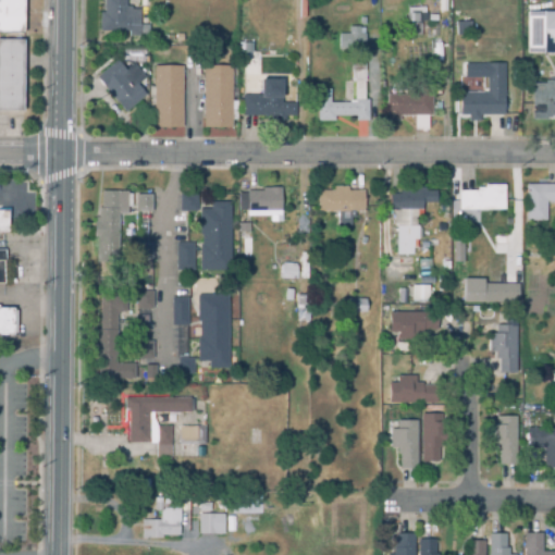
[(24,0),(24,32),(0,32),(0,0),(24,0)]
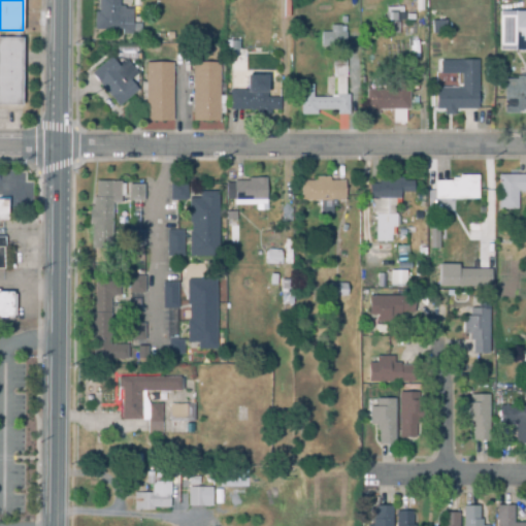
[(134,33),(124,33),(124,29),(97,29),(97,11),(100,11),(100,0),(121,0),(121,5),(126,5),(126,8),(134,8),(134,33)]
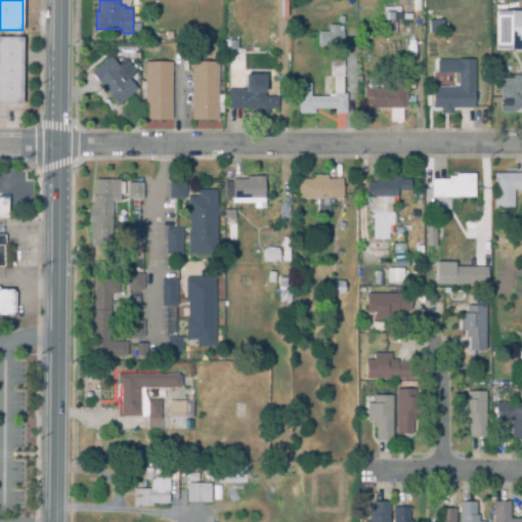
[(398,32),(387,32),(387,17),(385,17),(385,4),(398,4),(398,32)]
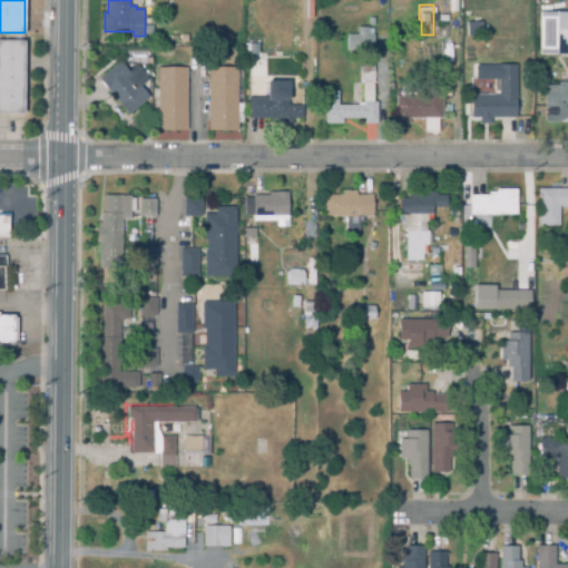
[(469,36),(468,11),(481,10),(482,35),(469,36)]
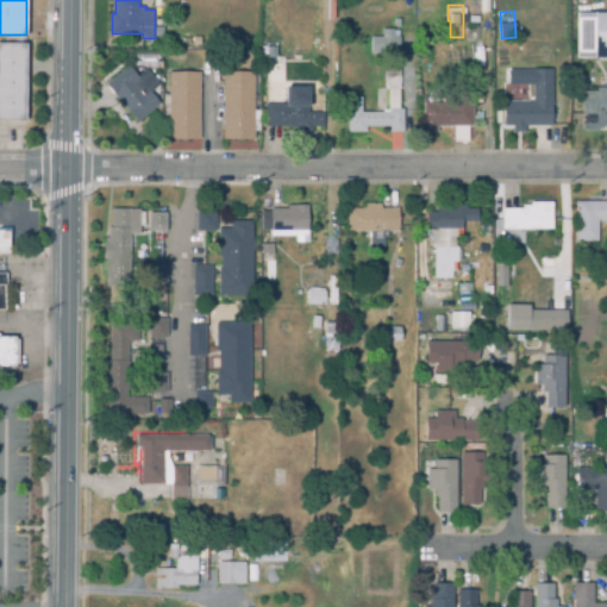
[(577,11),(606,11),(606,56),(579,56),(577,11)]
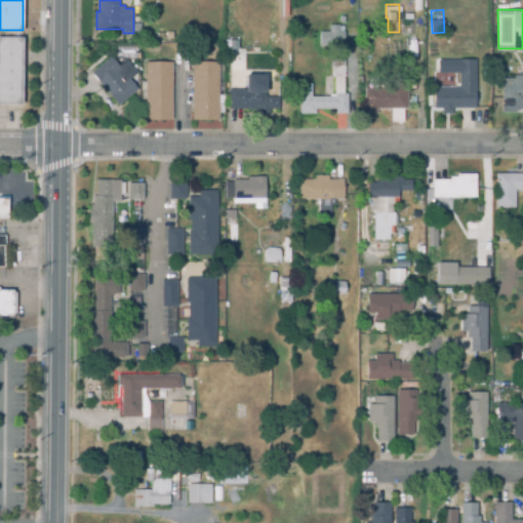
[(463,19),(454,19),(454,11),(463,11),(463,19)]
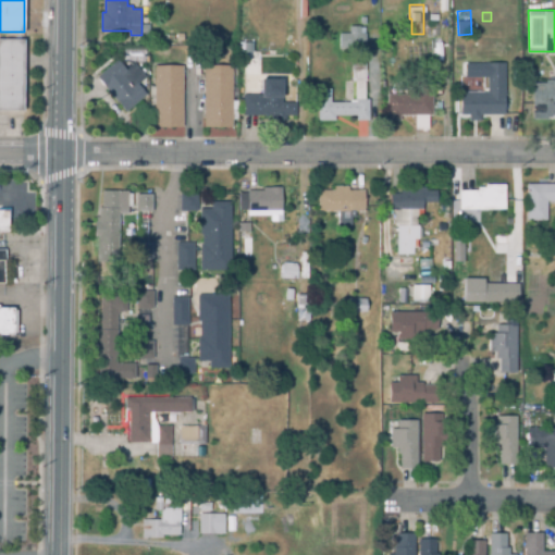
[(367,47),(341,47),(341,33),(352,33),(352,26),(361,26),(361,33),(367,33),(367,47)]
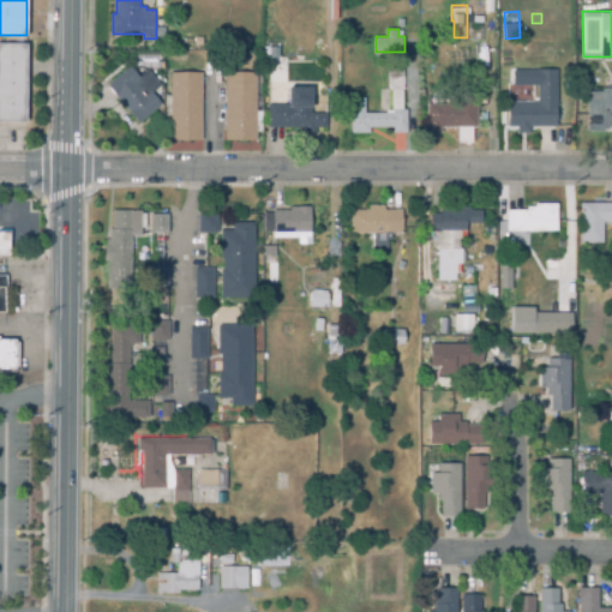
[(28,123),(0,121),(0,43),(28,43),(28,123)]
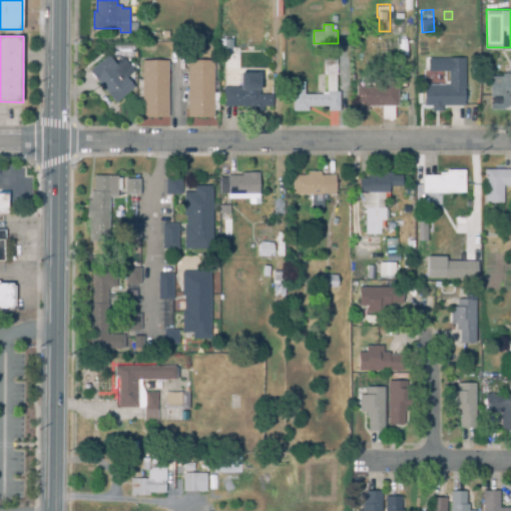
[(294,110),(294,81),(306,81),(306,94),(324,94),(324,91),(329,91),(328,74),(325,74),(325,53),(339,53),(339,74),(337,74),(337,91),(341,91),(341,110),(329,110),(329,105),(310,105),(310,110),(294,110)]
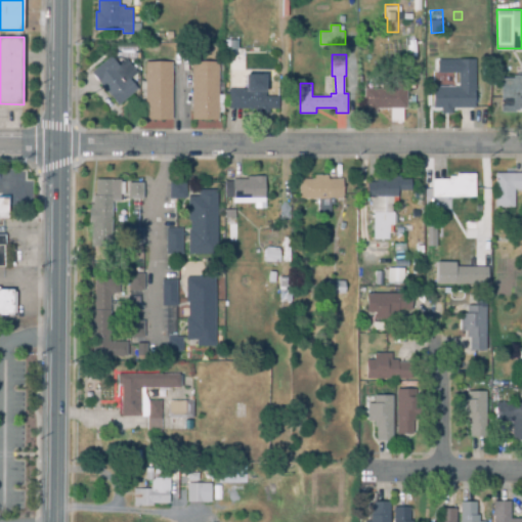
[(119,104),(92,72),(112,56),(120,67),(119,68),(126,76),(123,78),(126,82),(131,78),(139,88),(119,104)]
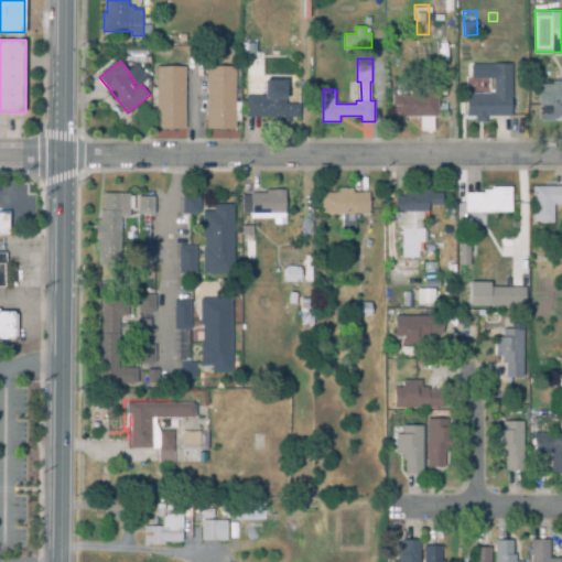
[(511,62),(512,115),(492,115),(492,120),(479,120),(479,116),(467,116),(467,94),(495,94),(495,75),(473,76),(473,62),(511,62)]
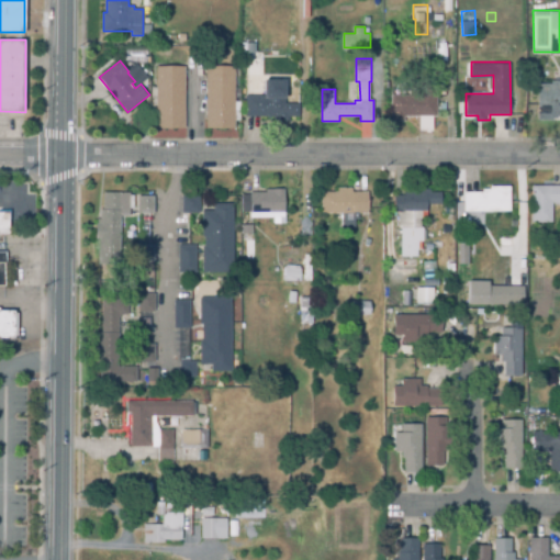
[(187,127),(157,127),(157,66),(186,66),(187,127)]
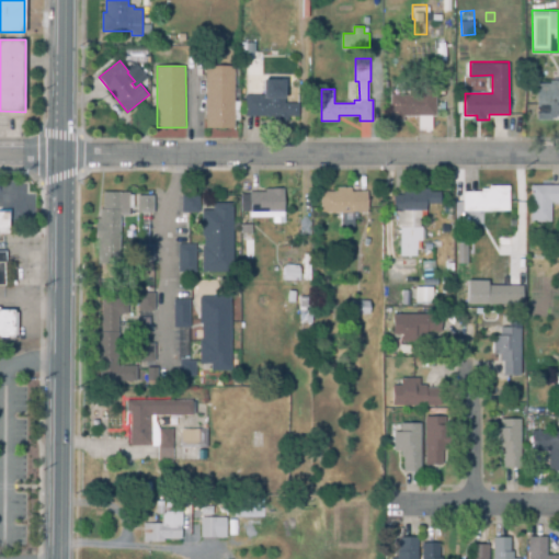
[(207,127),(206,66),(235,66),(236,127),(207,127)]
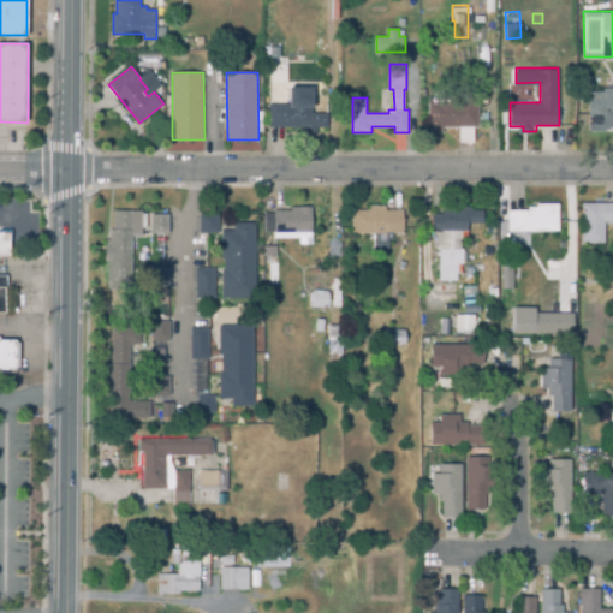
[(301,132),(301,126),(271,128),(269,105),(277,105),(275,87),(287,87),(287,99),(296,99),(296,103),(313,103),(313,113),(328,112),(329,126),(317,128),(317,131),(301,132)]
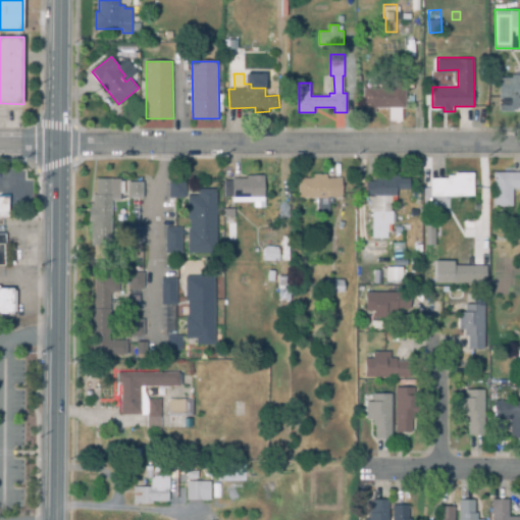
[(514,111),(501,111),(500,78),(513,78),(513,74),(519,74),(519,107),(518,107),(518,109),(514,109),(514,111)]
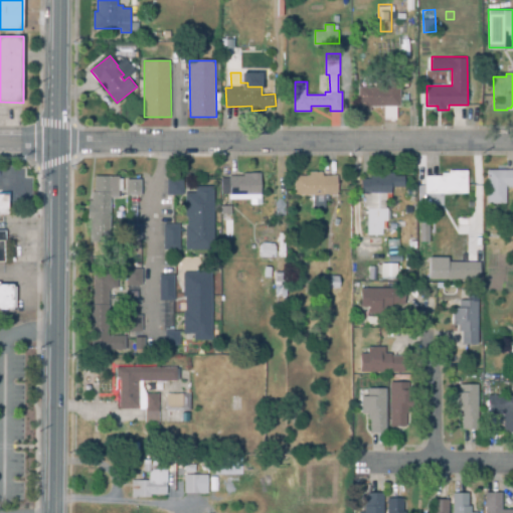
[(371,111),(359,111),(360,87),(389,88),(389,80),(401,80),(400,107),(371,106),(371,111)]
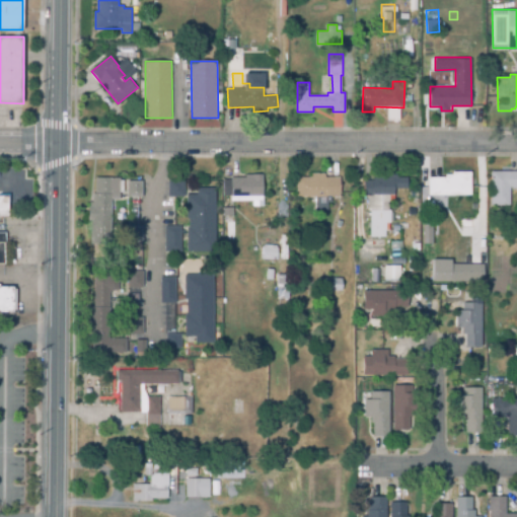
[(430,195),(429,165),(437,164),(437,177),(446,177),(446,174),(453,174),(453,171),(471,171),(471,194),(430,195)]
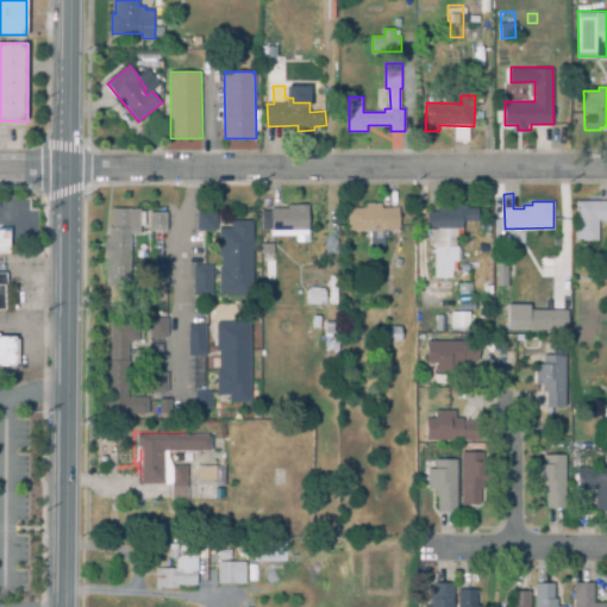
[(577,241),(577,201),(606,200),(606,220),(600,220),(600,241),(577,241)]
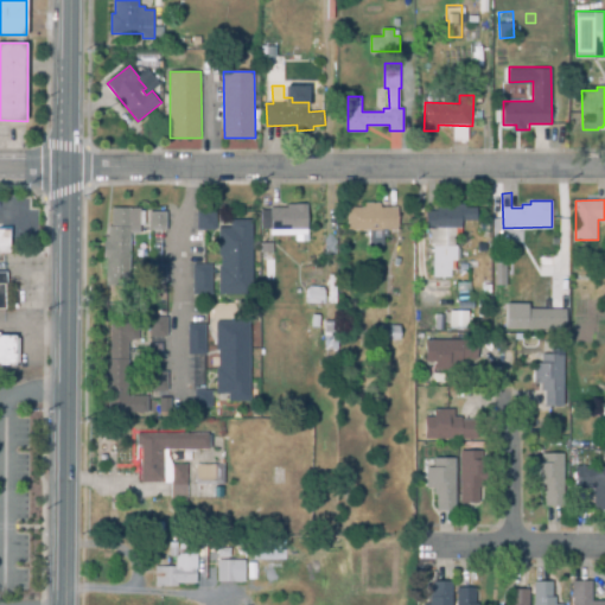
[(384,242),(370,242),(370,229),(348,229),(349,207),(365,207),(365,202),(382,202),(382,207),(399,207),(399,229),(389,229),(389,236),(384,236),(384,242)]
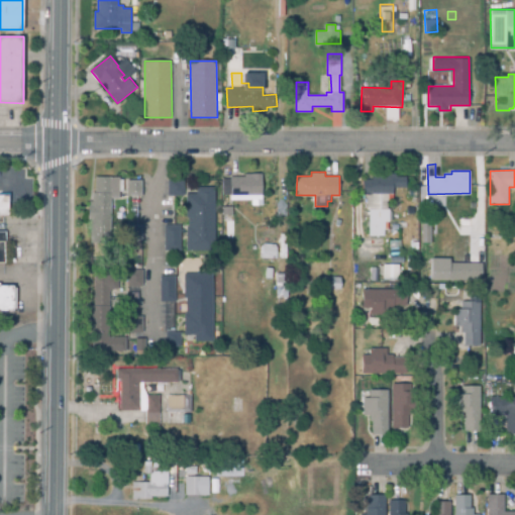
[(224,196),(223,179),(230,179),(230,177),(245,177),(245,173),(263,173),(263,195),(224,196)]
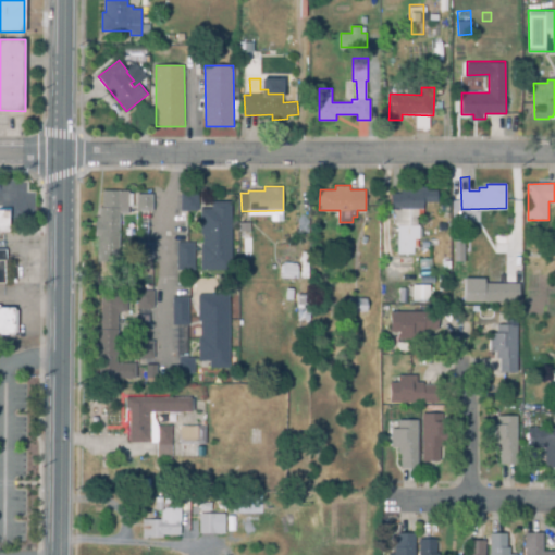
[(398,254),(398,225),(396,225),(395,209),(391,210),(391,193),(401,193),(401,189),(416,189),(416,186),(438,186),(438,201),(424,201),(424,224),(419,224),(419,238),(415,238),(415,254),(398,254)]
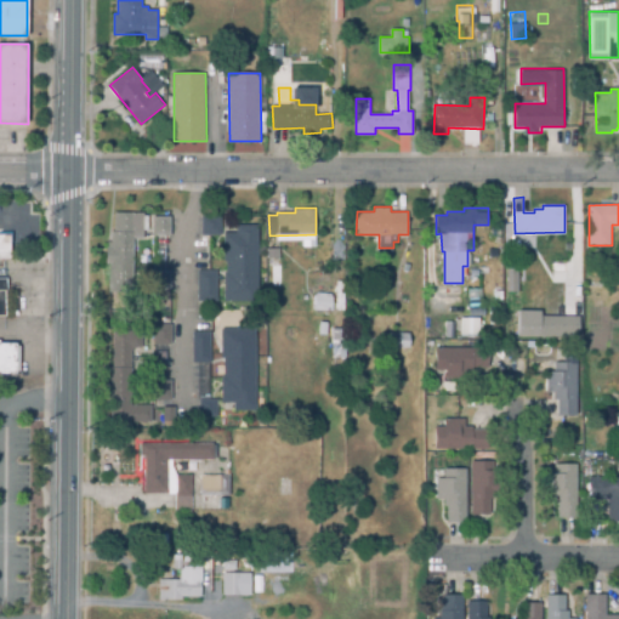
[(134,293),(109,291),(111,265),(107,263),(107,242),(112,242),(112,231),(114,231),(115,211),(143,213),(143,215),(148,215),(148,220),(153,220),(153,215),(171,216),(171,236),(153,236),(154,228),(149,228),(149,230),(145,230),(145,238),(135,238),(134,293)]
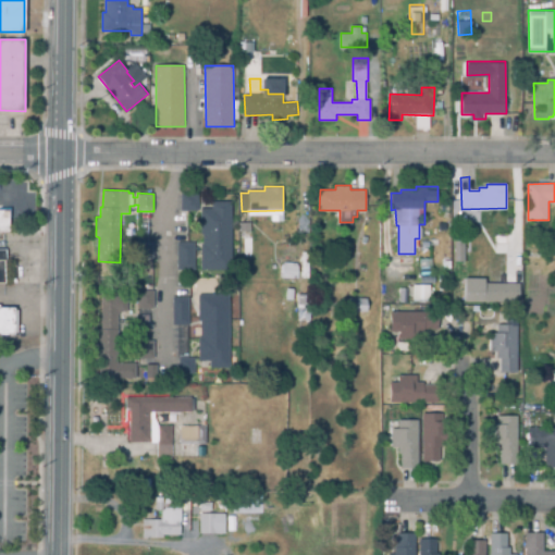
[(199,210),(182,210),(182,193),(199,193),(199,210)]
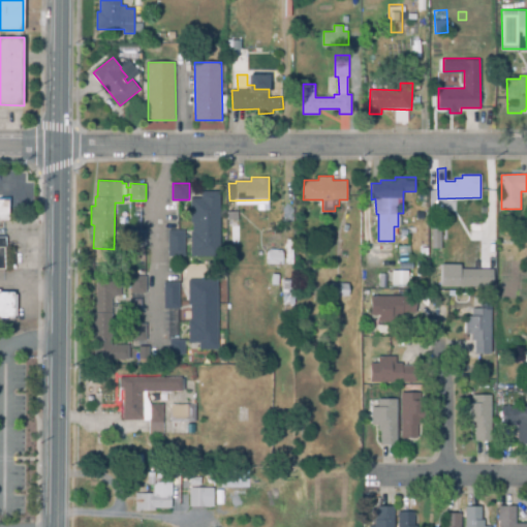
[(191,197),(203,197),(203,190),(221,190),(220,254),(191,254),(191,230),(193,230),(194,221),(191,221),(191,197)]
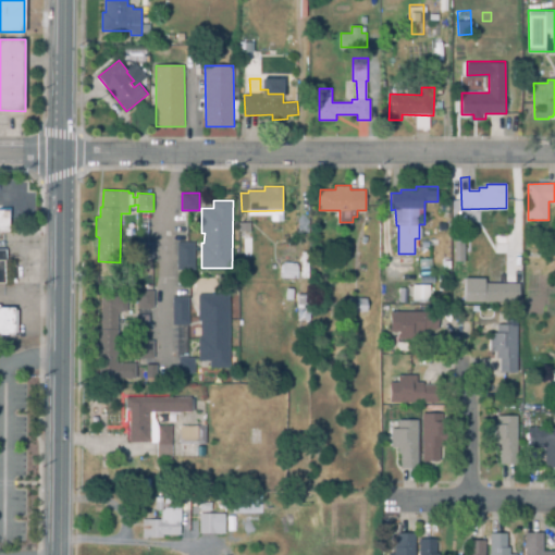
[(0,232),(0,210),(9,210),(10,232),(0,232)]
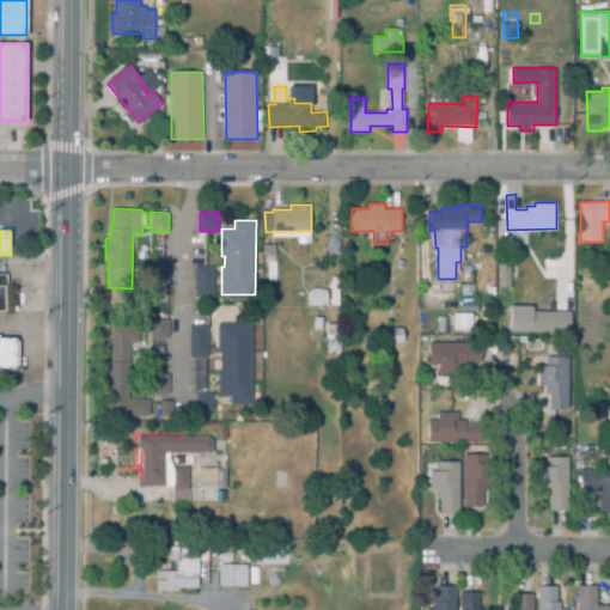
[(264,254),(264,245),(275,244),(275,254),(264,254)]
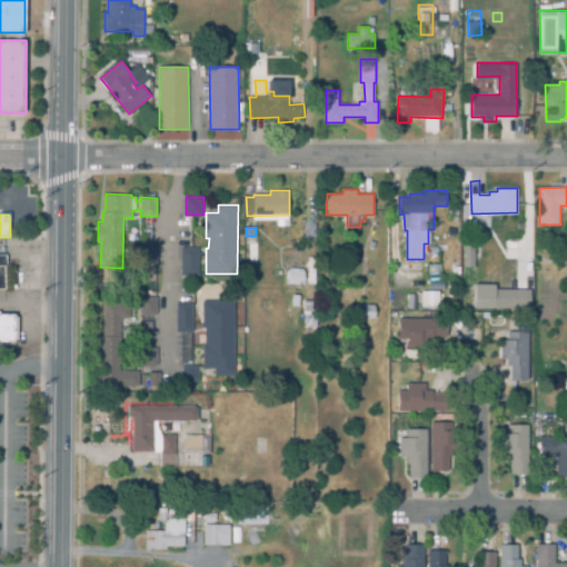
[(507,254),(506,240),(521,239),(523,248),(520,248),(520,254),(507,254)]
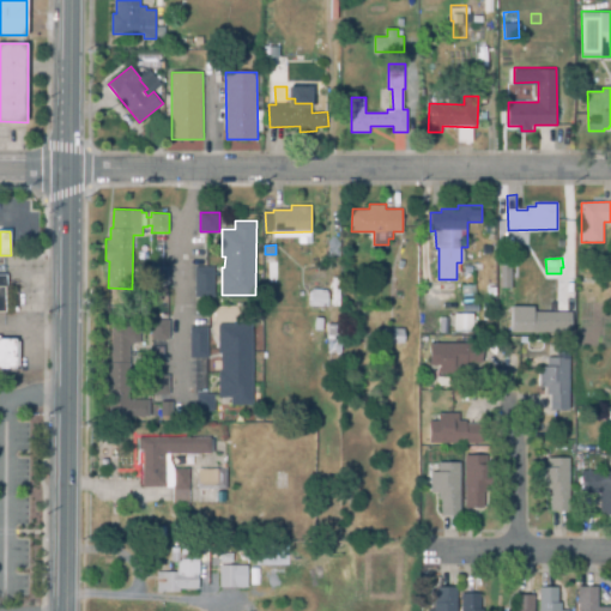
[(502,260),(512,260),(512,284),(502,284),(502,260)]
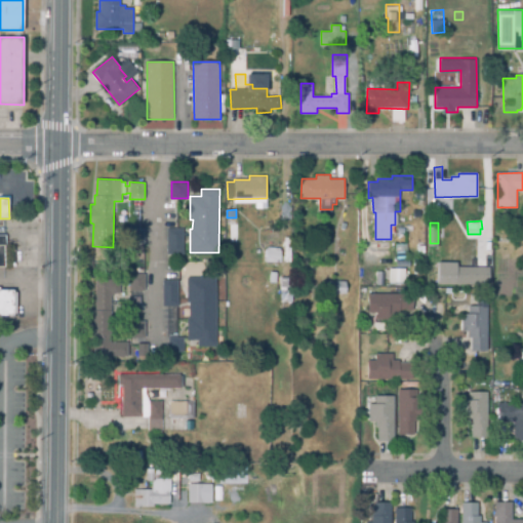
[(231,247),(230,240),(238,239),(239,246),(231,247)]
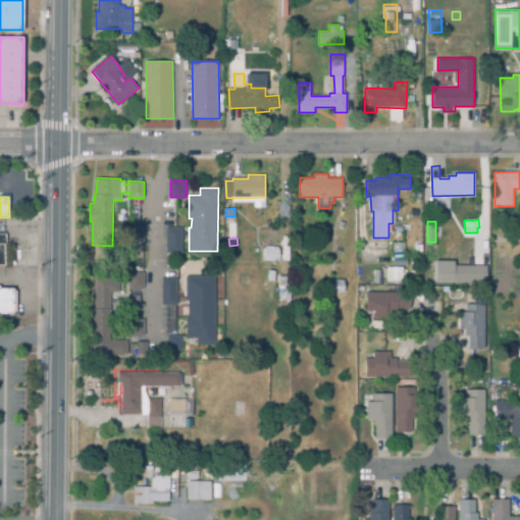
[(388,280),(388,275),(383,275),(383,268),(388,267),(388,266),(392,266),(392,257),(394,257),(394,242),(406,242),(406,255),(408,255),(408,268),(402,268),(403,280),(388,280)]
